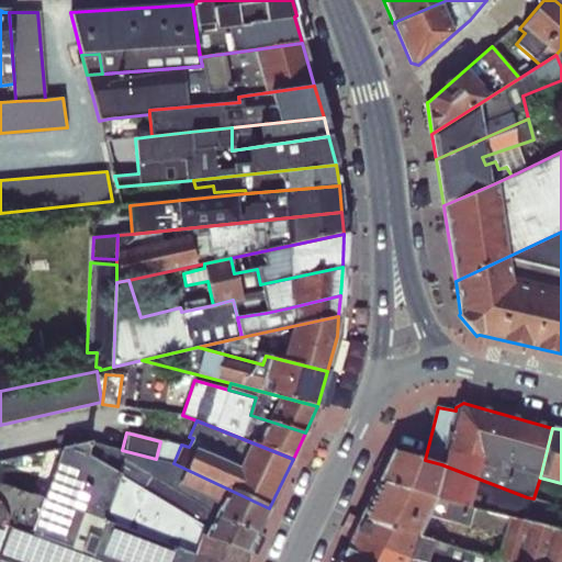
[(91,441),(90,445),(88,457),(120,475),(146,491),(204,526),(211,515),(120,458),(122,450),(91,441)]
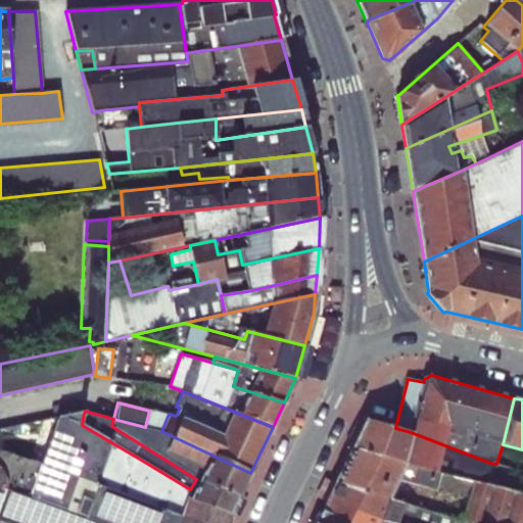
[(149,411),(145,427),(161,431),(169,414),(149,411)]
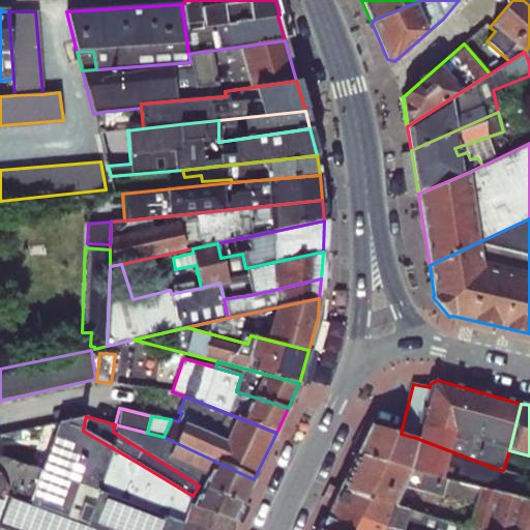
[(58,424),(42,471),(31,503),(101,529),(187,529),(97,492),(113,448),(83,431),(85,419),(58,424)]
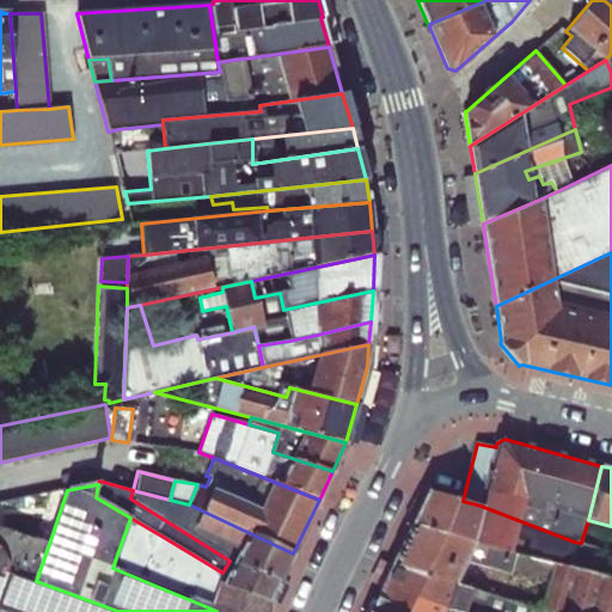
[(189,505),(170,500),(133,490),(130,499),(230,561),(280,581),(293,554),(207,513),(189,505)]
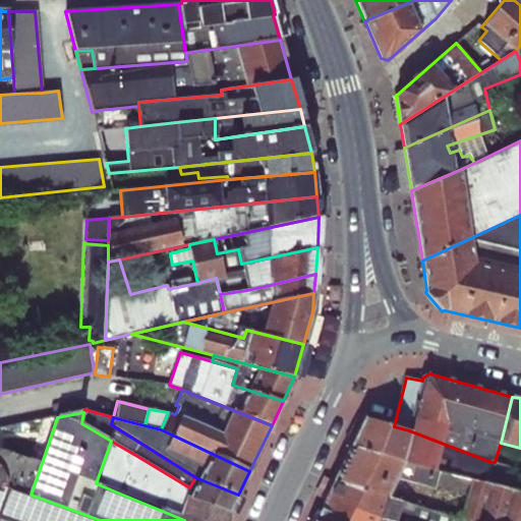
[(365,418),(352,446),(471,481),(475,482),(481,484),(488,461),(409,430),(394,426),(365,418)]
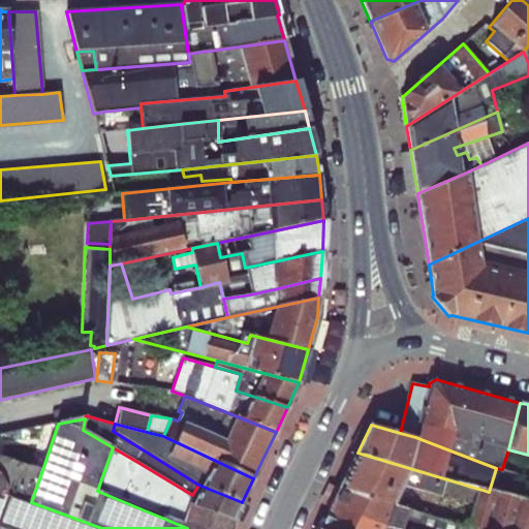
[(137,462),(113,447),(97,491),(187,528),(229,528),(234,520),(187,502),(165,494),(128,479),(137,462)]
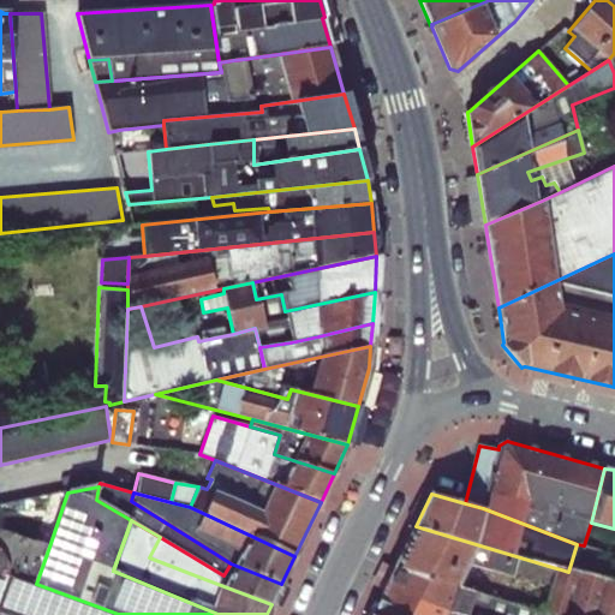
[(416,526),(394,568),(465,590),(475,567),(551,585),(556,568),(416,526)]
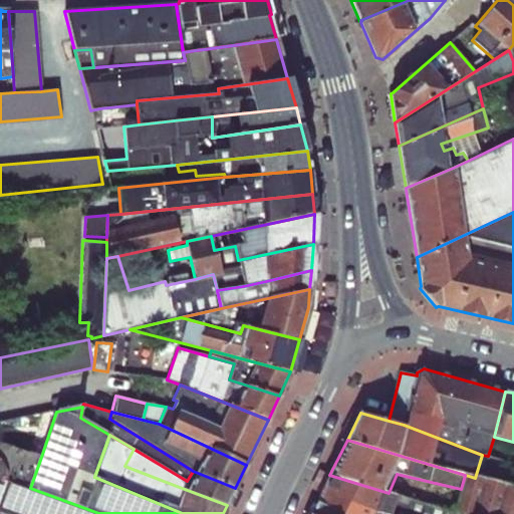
[(0,512),(5,513),(98,513),(30,488),(41,457),(39,456),(0,443),(0,512)]
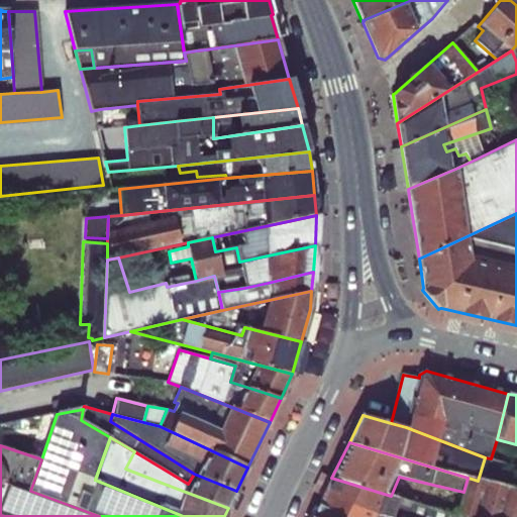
[(188,484),(134,451),(125,469),(162,483),(183,491),(228,508),(236,491),(194,474),(188,484)]
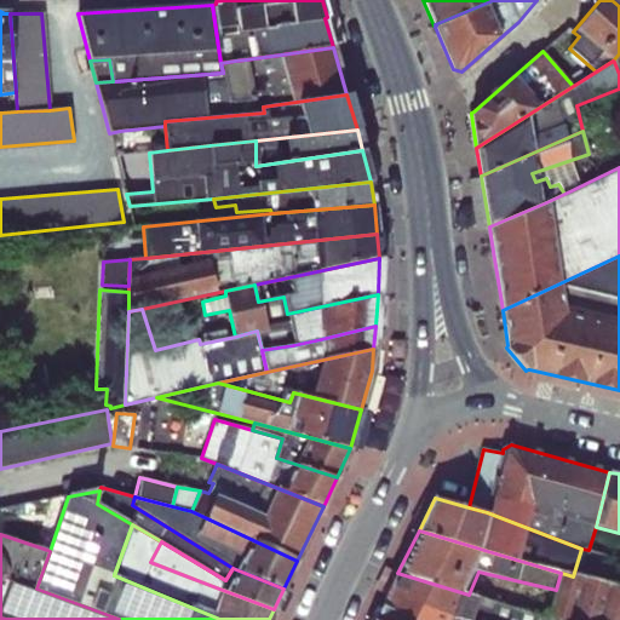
[(397,573),(386,596),(461,619),(547,619),(469,595),(397,573)]
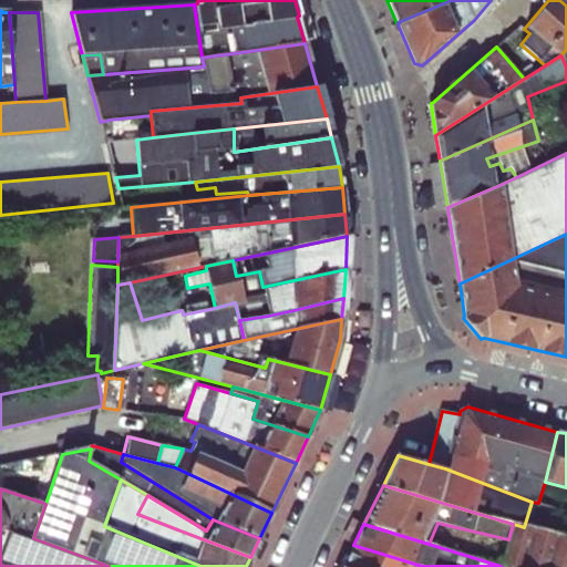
[(508,539),(501,566),(566,566),(566,538),(524,527),(517,525),(513,524),(508,539)]
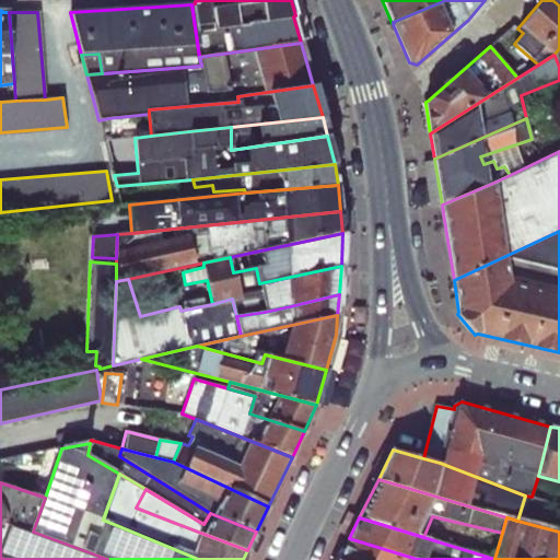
[(417,559),(349,538),(338,559),(417,559)]
